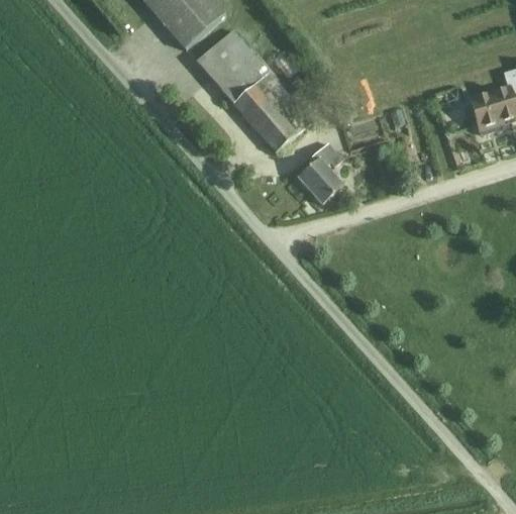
[(145,0),(187,48),(227,13),(215,0),(145,0)]
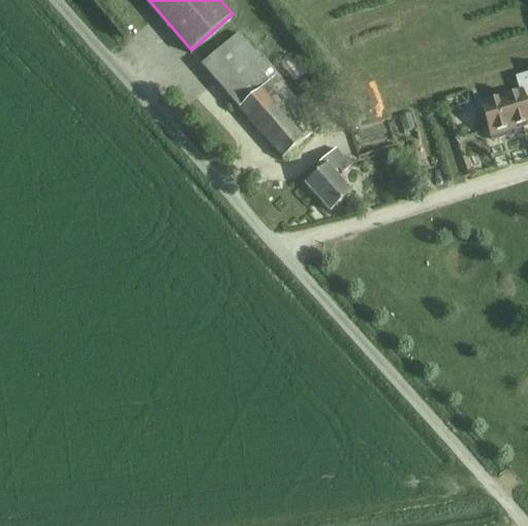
[(240,29),(202,62),(281,155),(319,122),(240,29)]
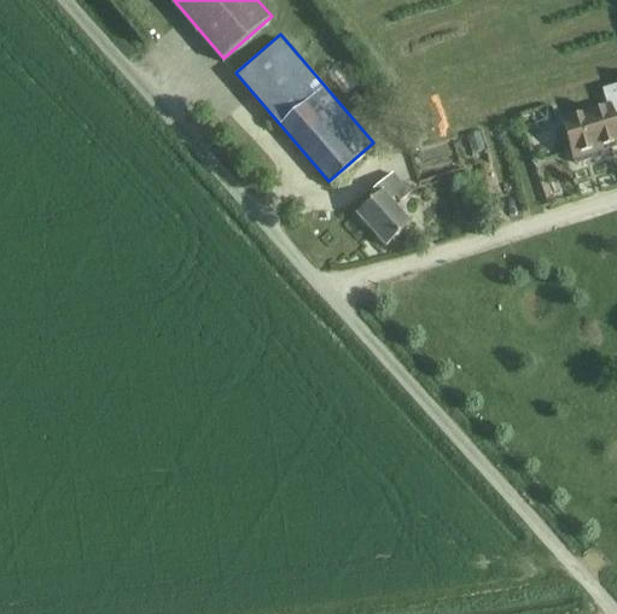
[(616,130),(613,121),(616,120),(616,80),(600,86),(606,104),(560,117),(572,158),(577,161),(599,153),(601,148),(600,146),(616,140),(616,130)]
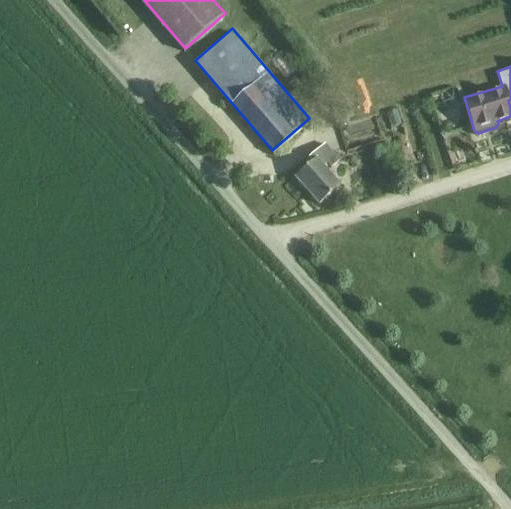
[(442,122),(440,126),(441,130),(445,133),(449,131),(451,127),(450,123),(446,121),(442,122)]
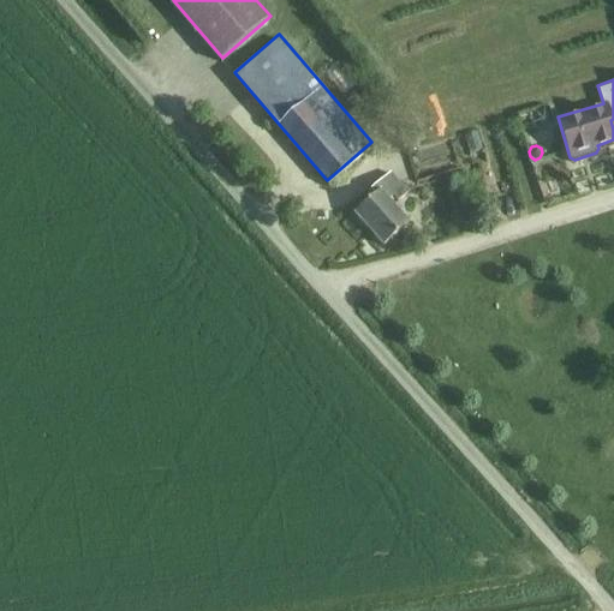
[(394,191),(399,196),(410,186),(392,167),(374,183),(377,187),(356,207),(385,239),(410,216),(389,195),(394,191)]
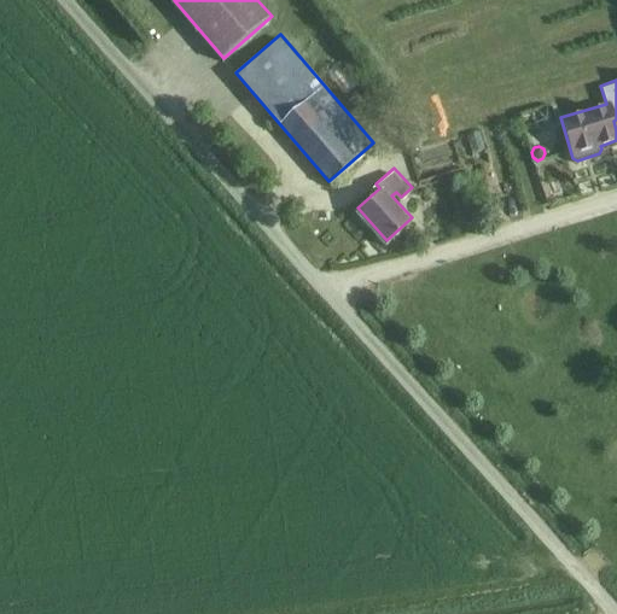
All buildings are outlined.
